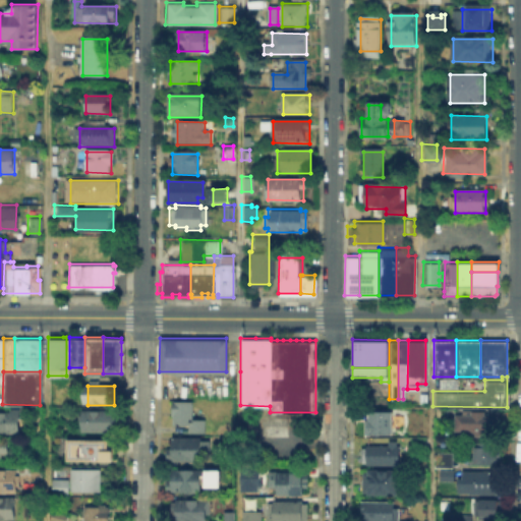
[(193,404),(193,420),(206,420),(206,435),(188,435),(188,426),(174,426),(175,404),(193,404)]
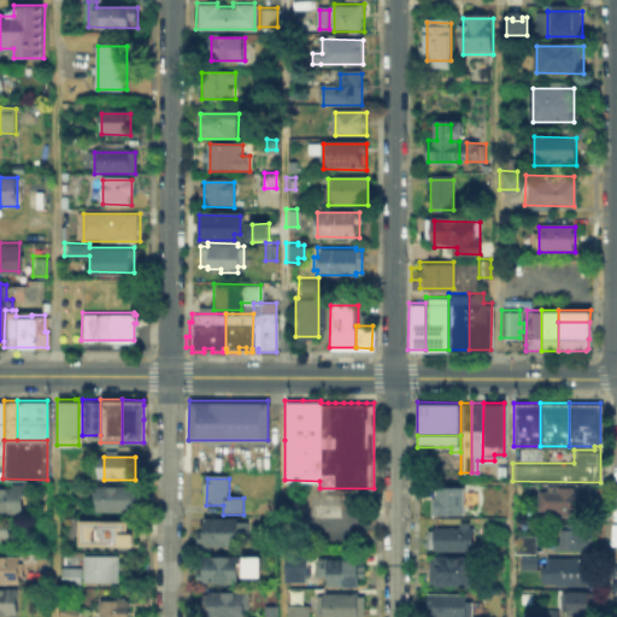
[(571,483),(571,491),(591,491),(591,510),(535,509),(535,488),(545,488),(545,483),(571,483)]
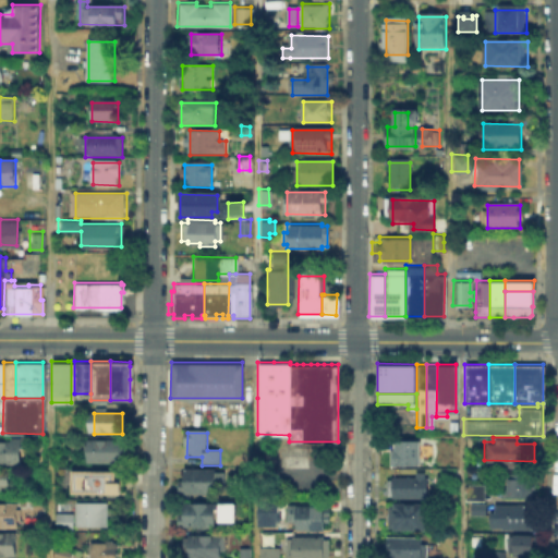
[(419,438),(417,466),(395,466),(395,464),(388,464),(388,448),(392,448),(393,438),(419,438)]
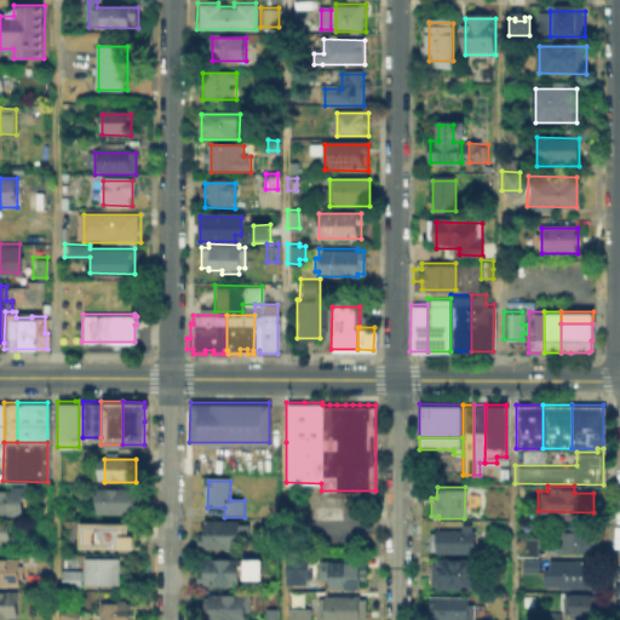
[(0,515),(0,489),(24,491),(23,516),(0,515)]
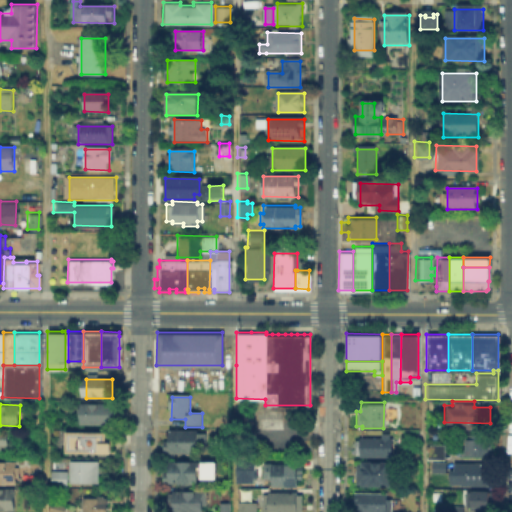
[(81,405),(115,405),(115,426),(81,426),(81,405)]
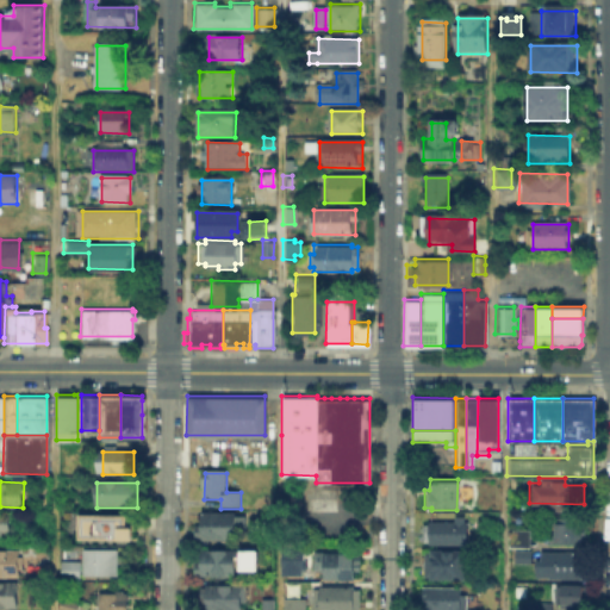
[(1,542),(0,542),(0,516),(11,516),(11,531),(1,531),(1,542)]
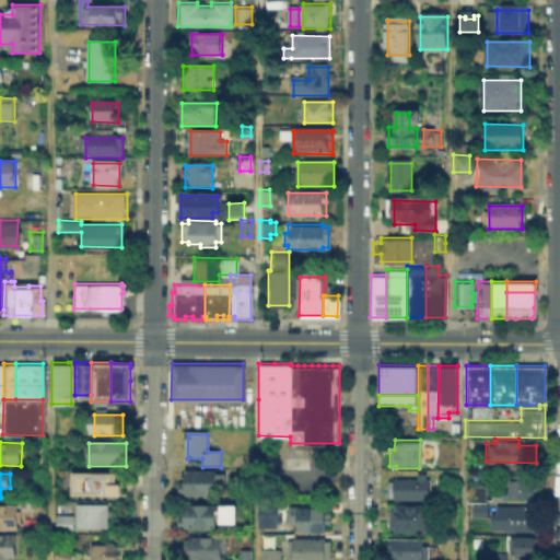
[(74,496),(76,474),(120,474),(120,496),(74,496)]
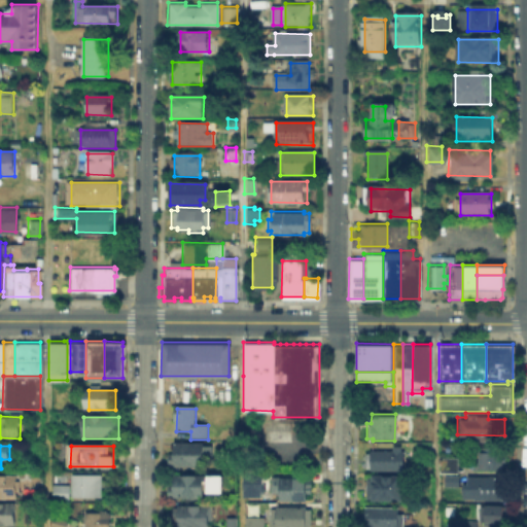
[(173,446),(212,446),(212,460),(202,460),(202,467),(172,467),(173,446)]
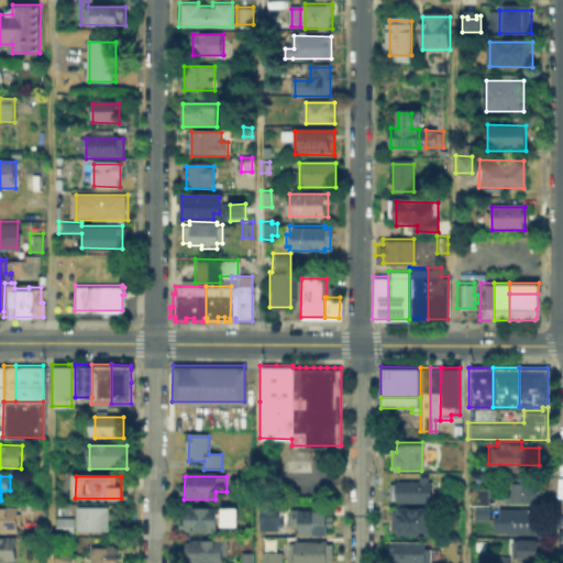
[(509,501),(509,477),(541,477),(541,501),(509,501)]
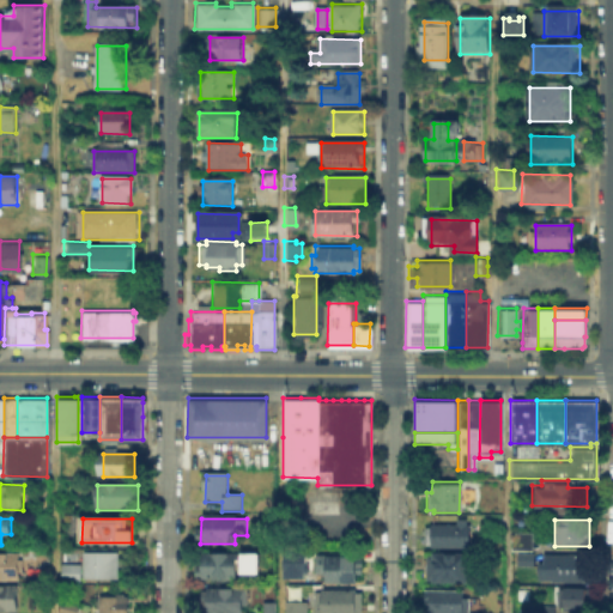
[(428,523),(469,523),(469,548),(428,548),(428,523)]
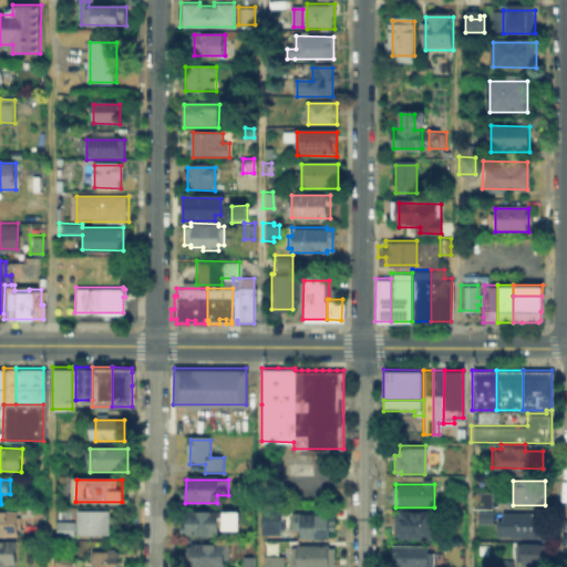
[(471,506),(472,490),(488,490),(488,506),(471,506)]
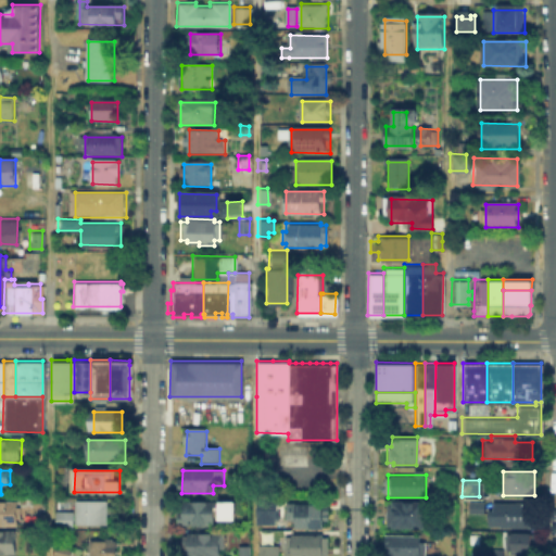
[(467,512),(481,513),(481,501),(467,500),(467,512)]
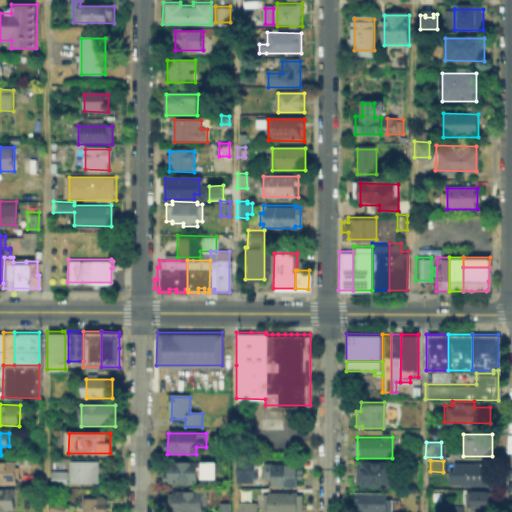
[(214,478),(214,461),(200,461),(200,478),(214,478)]
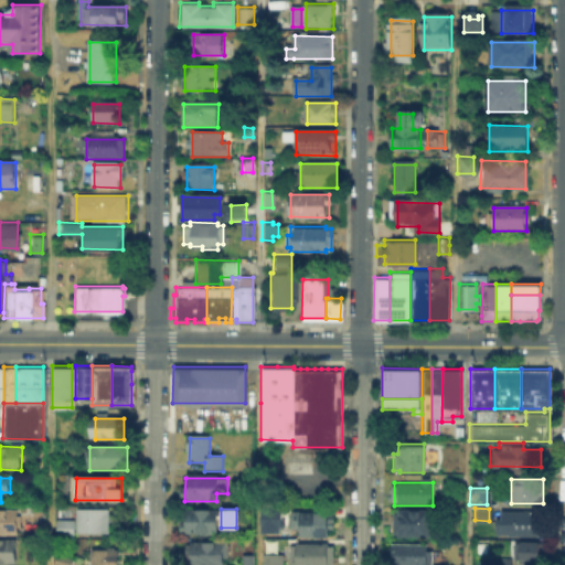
[(259,532),(259,509),(281,509),(280,532),(259,532)]
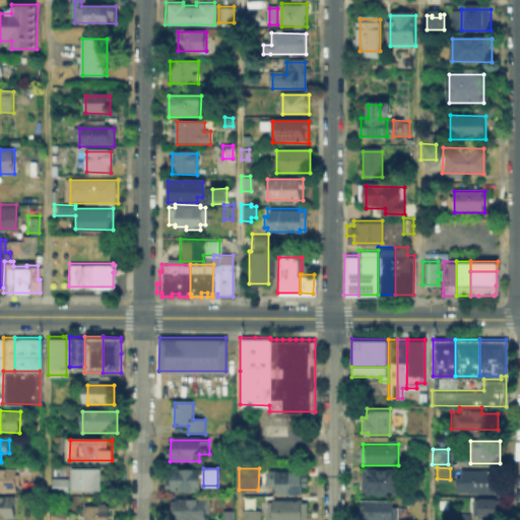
[(170,492),(170,469),(203,469),(203,492),(170,492)]
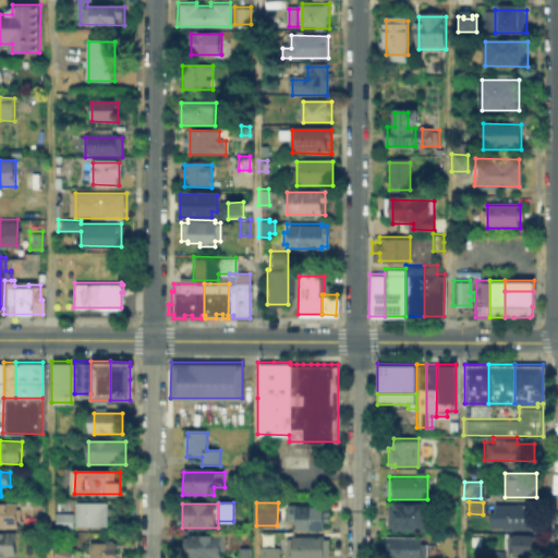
[(293,529),(293,521),(284,521),(284,504),(328,504),(328,529),(293,529)]
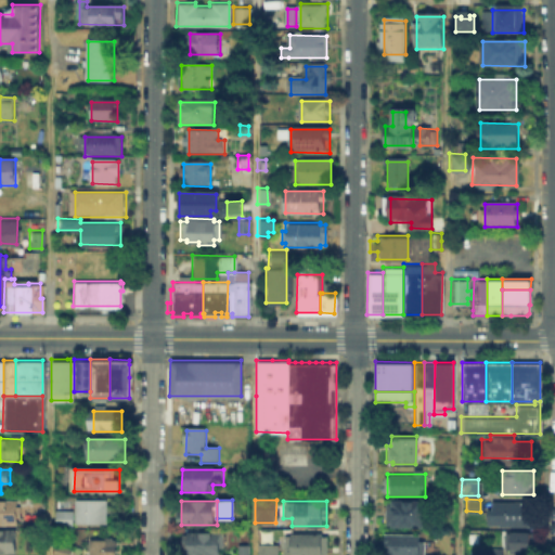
[(0,524),(0,502),(18,502),(18,525),(0,524)]
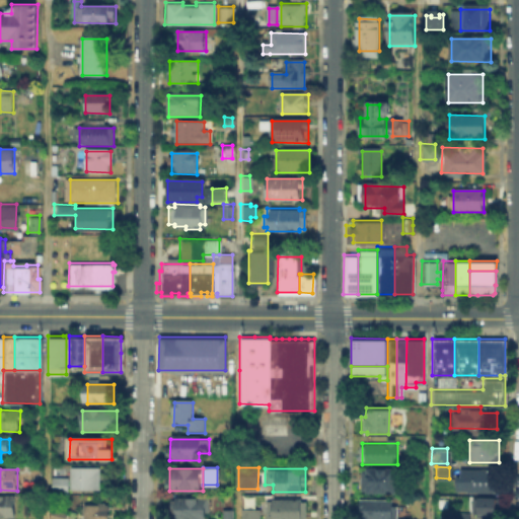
[(72,491),(72,469),(100,469),(100,491),(72,491)]
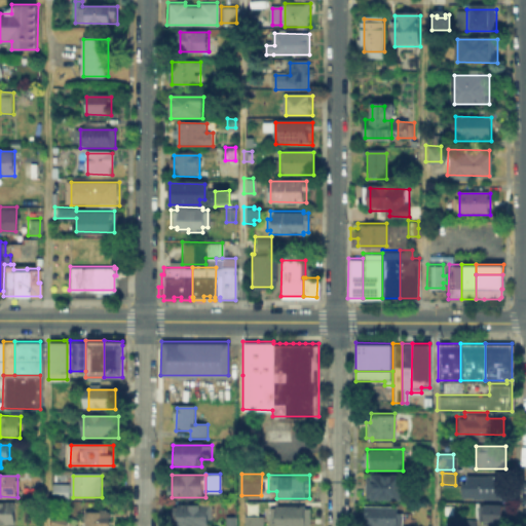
[(368,476),(404,476),(404,501),(368,501),(368,476)]
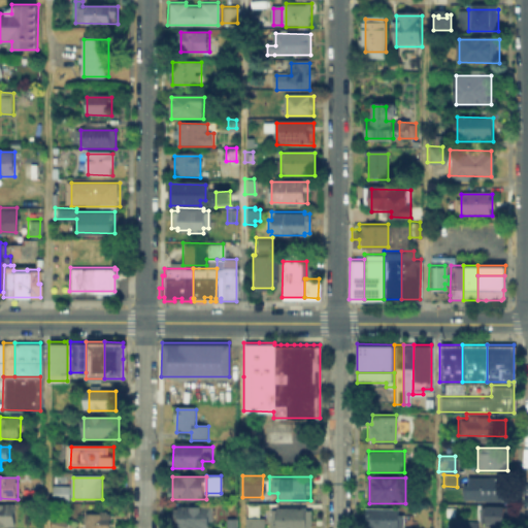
[(464,500),(464,477),(508,477),(507,501),(464,500)]
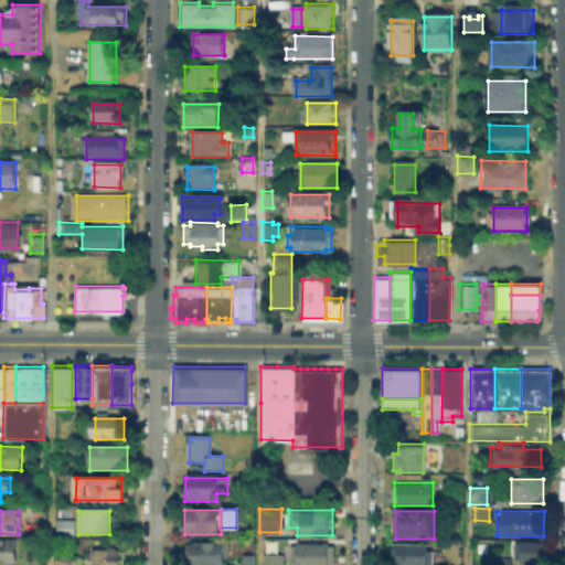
[(56,534),(56,522),(73,522),(73,534),(56,534)]
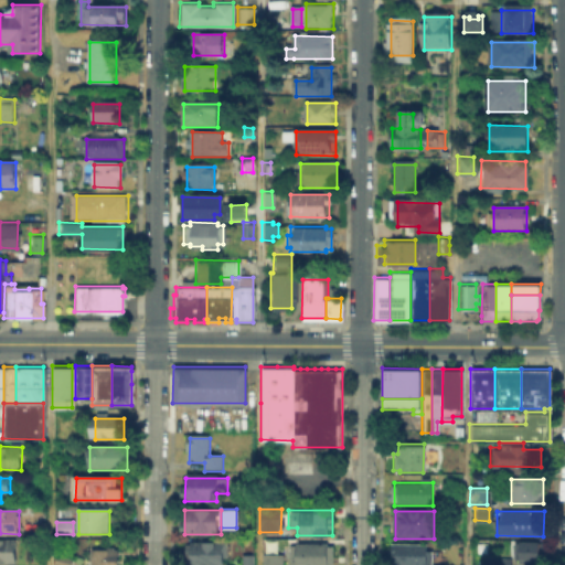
[(515,560),(515,541),(547,541),(547,560),(515,560)]
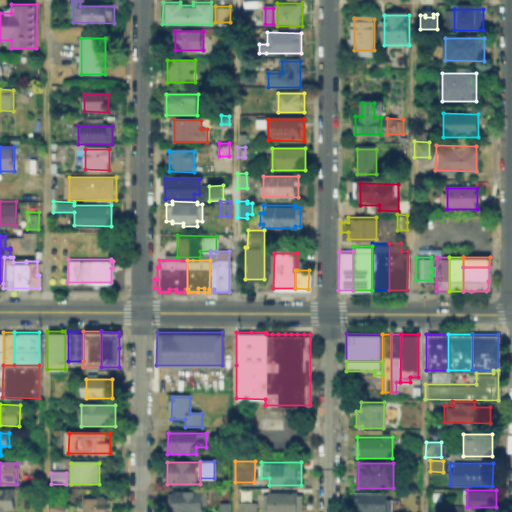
[(0,511),(0,491),(17,491),(17,511),(0,511)]
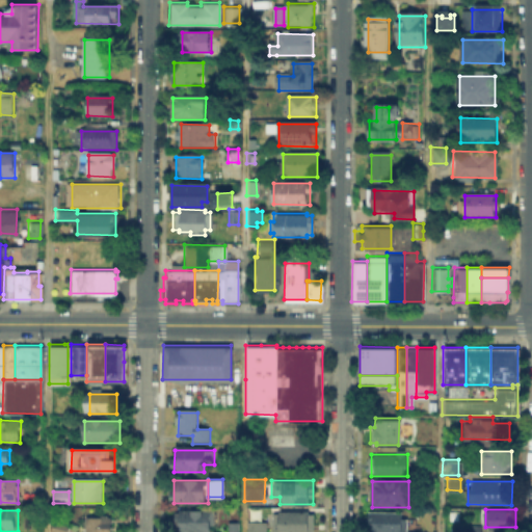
[(276,531),(276,510),(314,510),(313,531),(276,531)]
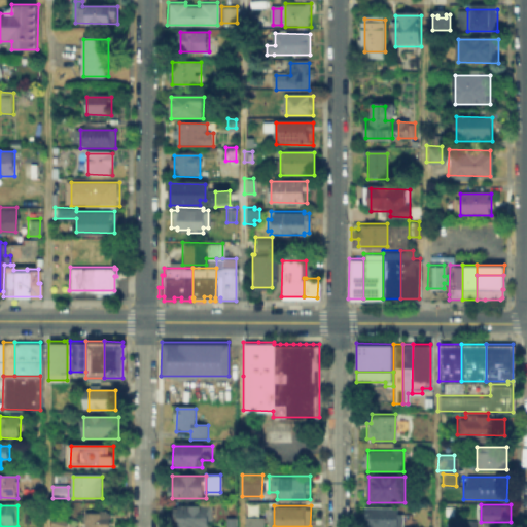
[(175,526),(175,506),(210,506),(210,526),(175,526)]
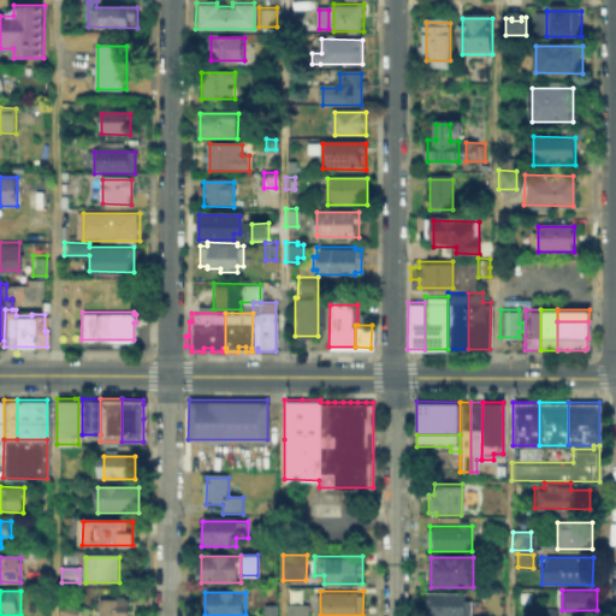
[(427,615),(427,593),(467,593),(467,615),(427,615)]
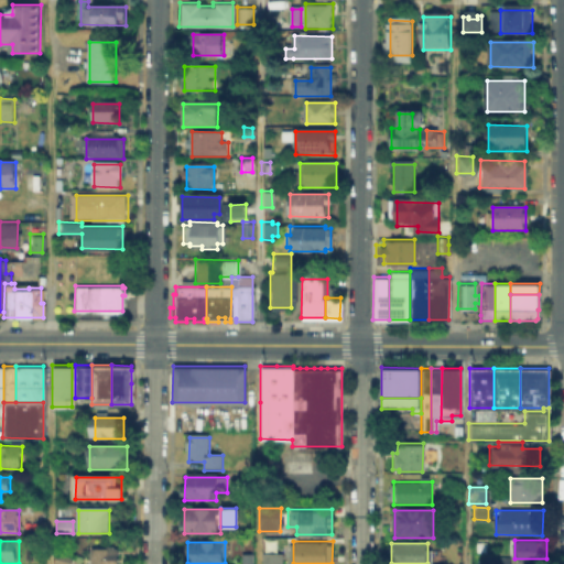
[(93,563),(93,551),(119,551),(119,563),(93,563)]
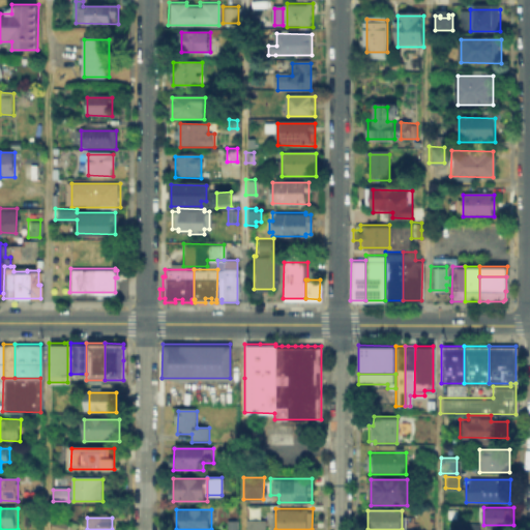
[(245,529),(245,518),(264,518),(264,529),(245,529)]
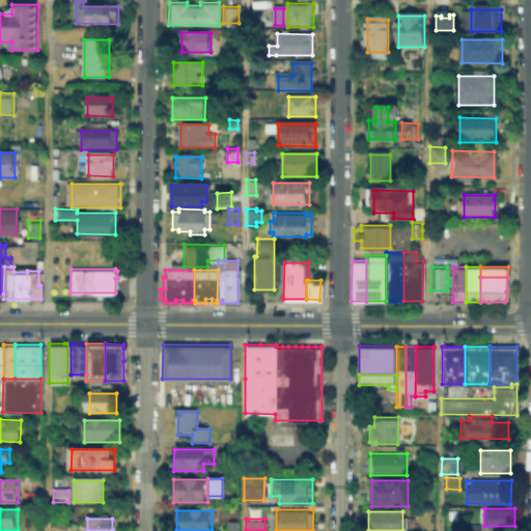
[(226,530),(226,520),(235,520),(235,530),(226,530)]
